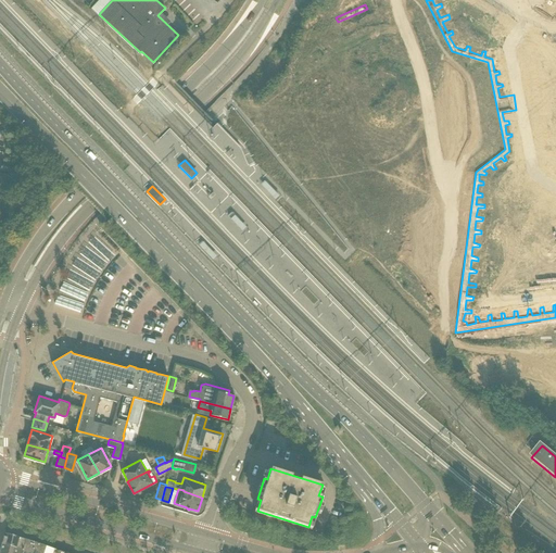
[(1,545),(36,552),(66,552),(67,551),(4,531),(1,545)]
